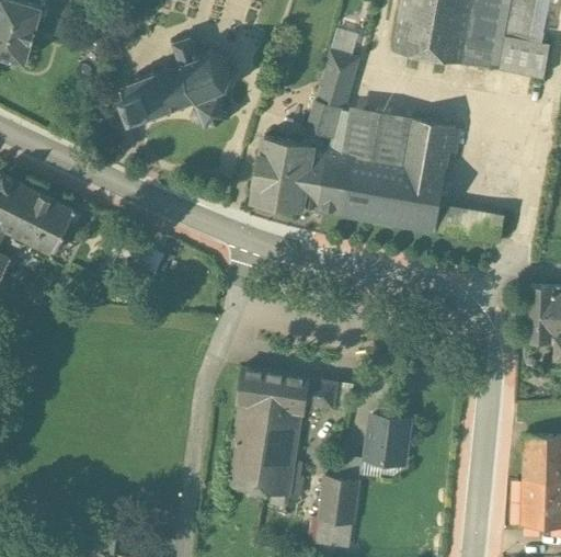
[(43,7),(19,0),(0,0),(0,1),(0,55),(26,63),(43,7)]
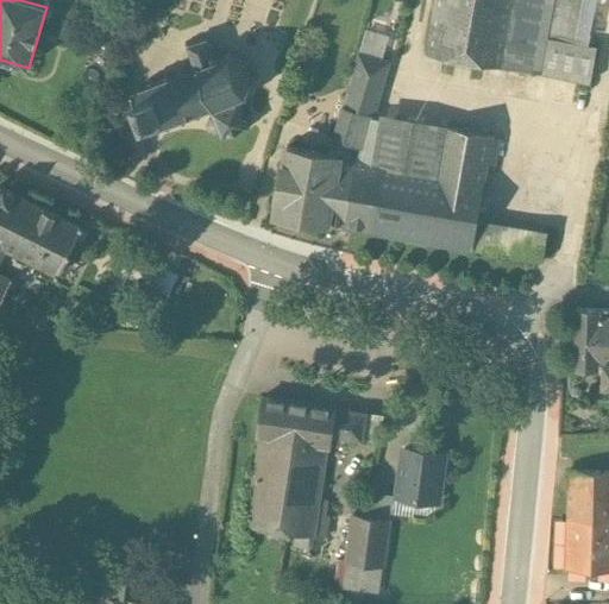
[(535,0),(438,0),(428,56),(522,74),(535,0)]
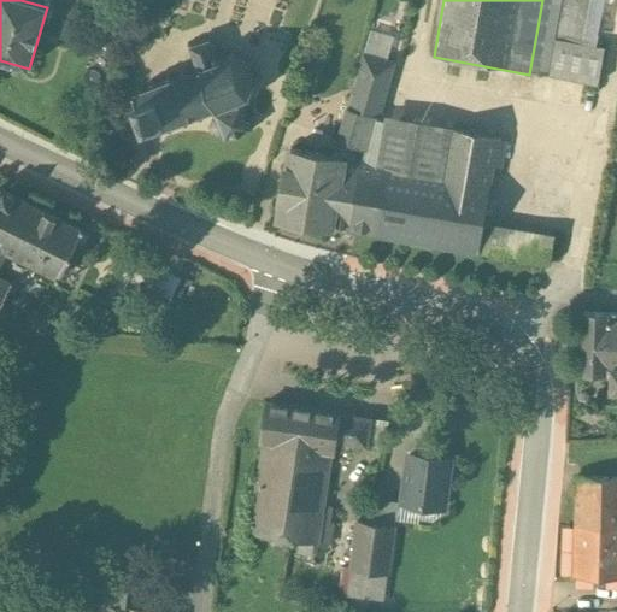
[(542,0),(529,75),(603,88),(609,54),(582,48),(591,0),(542,0)]
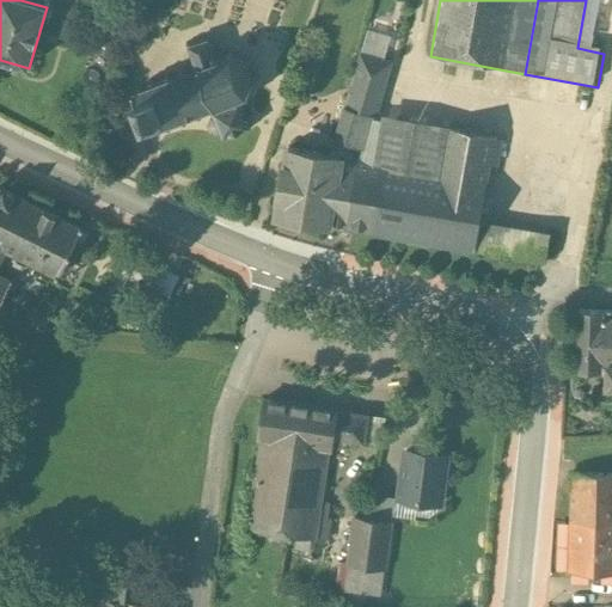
[(228,59),(216,63),(209,44),(210,41),(208,40),(207,43),(190,48),(187,47),(185,48),(189,50),(197,72),(185,75),(183,71),(181,72),(182,77),(170,81),(167,77),(165,77),(167,83),(154,87),(152,81),(150,83),(151,89),(133,96),(135,104),(133,104),(142,127),(145,127),(148,134),(167,128),(170,133),(172,132),(170,127),(183,122),(185,128),(188,127),(185,121),(199,116),(200,122),(202,121),(201,115),(212,111),(215,120),(212,121),(209,128),(212,135),(219,139),(222,138),(224,140),(221,142),(224,143),(225,140),(230,139),(231,139),(243,134),(248,132),(251,133),(252,130),(249,129),(238,102),(244,99),(249,103),(251,100),(246,97),(252,84),(258,84),(258,81),(252,81),(246,68),(251,65),(249,62),(244,66),(232,60),(233,54),(230,54),(228,59)]
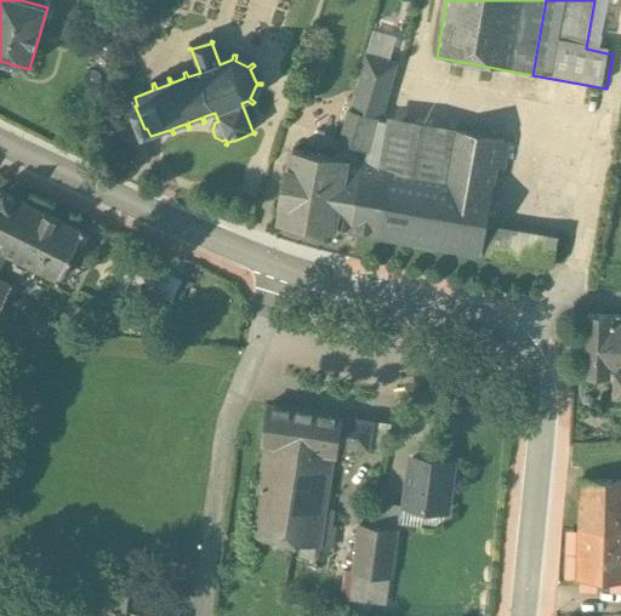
[(399,66),(366,57),(341,147),(345,148),(369,153),(371,154),(381,123),(381,121),(382,123),(399,66)]
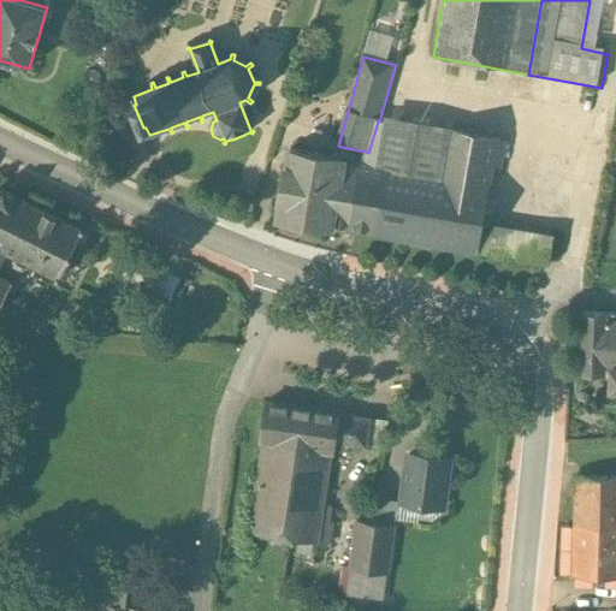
[(451,135),(378,122),(368,153),(366,152),(362,165),(443,179),(451,135)]
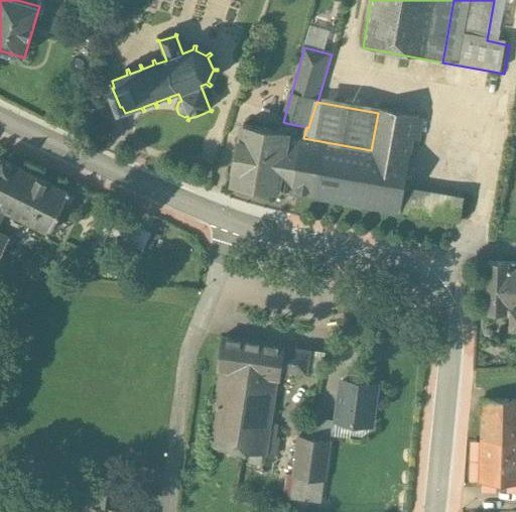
[(417,117),(378,110),(378,113),(371,150),(409,156),(417,117)]
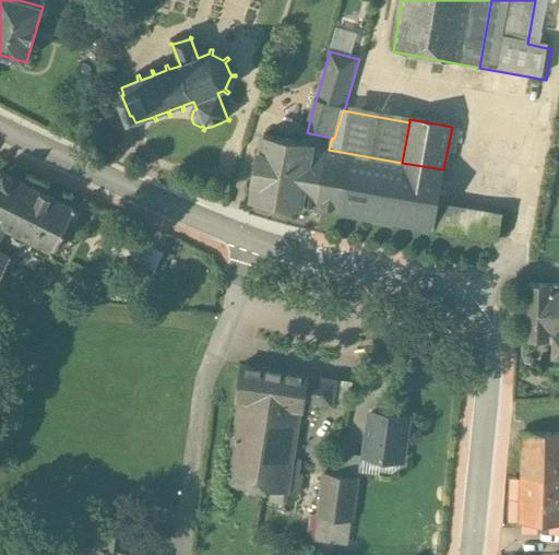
[(308,145),(264,138),(261,154),(259,154),(253,184),(256,185),(252,201),(300,209),(301,208),(312,148),(329,150),(332,138),(310,133),(308,145)]
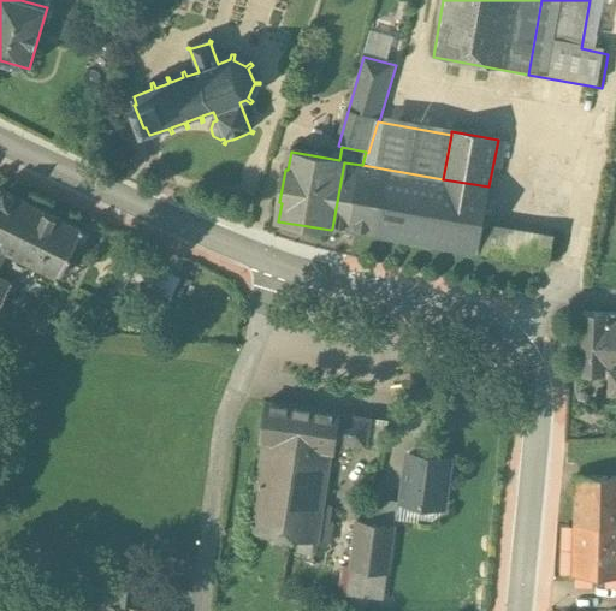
[(362,165),(344,162),(332,229),(477,254),(481,229),(489,187),(443,179),(362,165)]
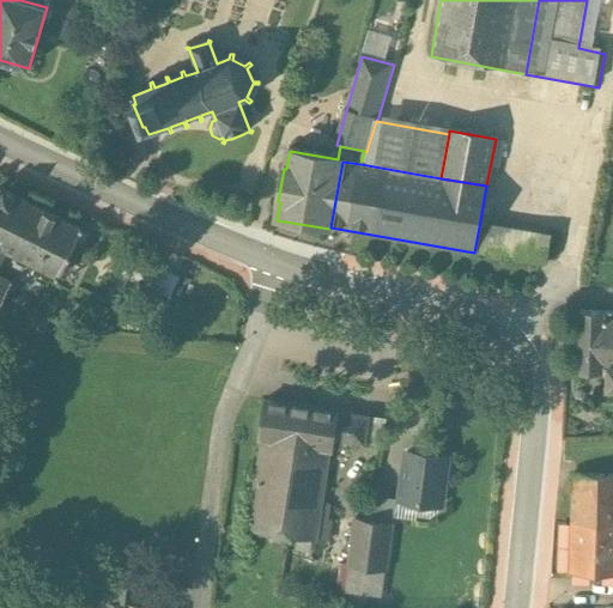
[(80,231),(0,190),(0,250),(7,254),(58,279),(80,231)]
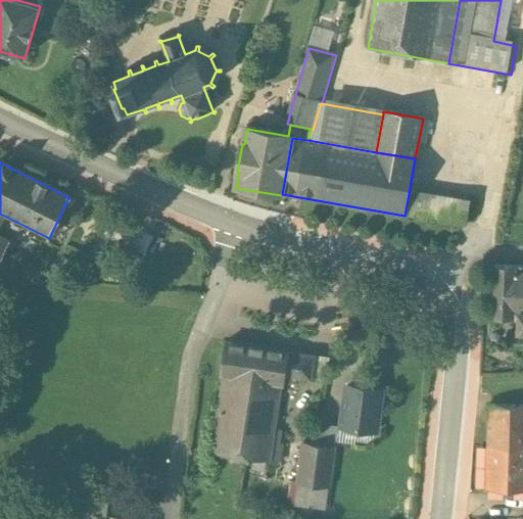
[(469,205),(409,194),(405,216),(466,227),(469,205)]
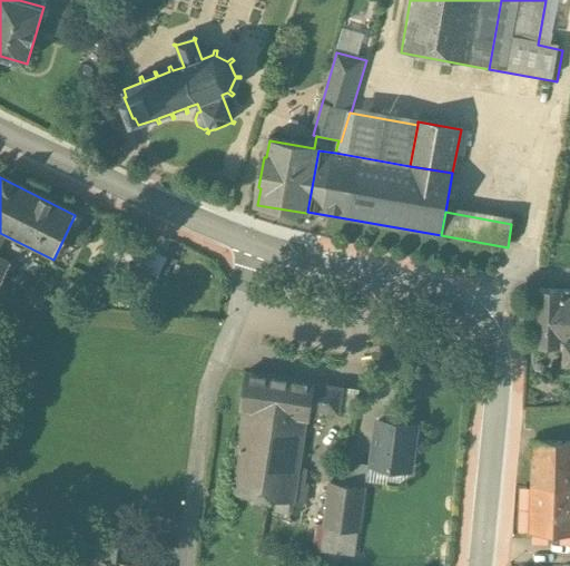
[(0,284),(10,265),(0,260),(0,284)]
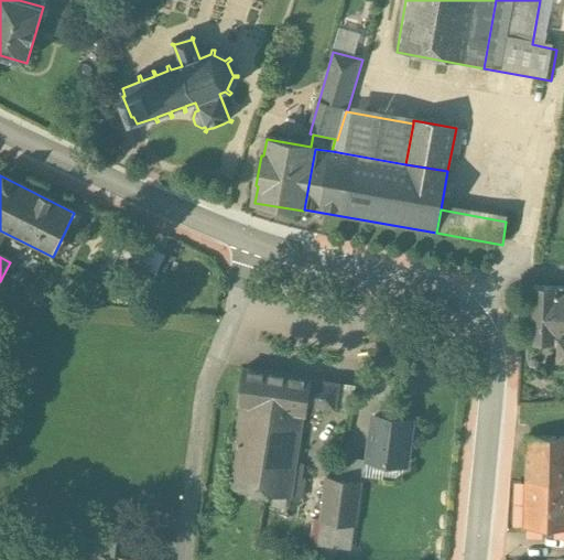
[(563,291),(556,291),(556,292),(533,291),(531,346),(554,347),(554,342),(560,343),(559,363),(563,362),(563,291)]
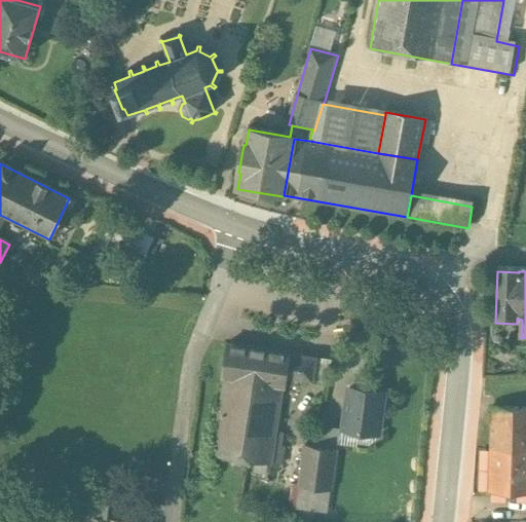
[(317,361),(228,347),(223,378),(227,379),(284,387),(286,387),(287,381),(313,384),(317,361)]
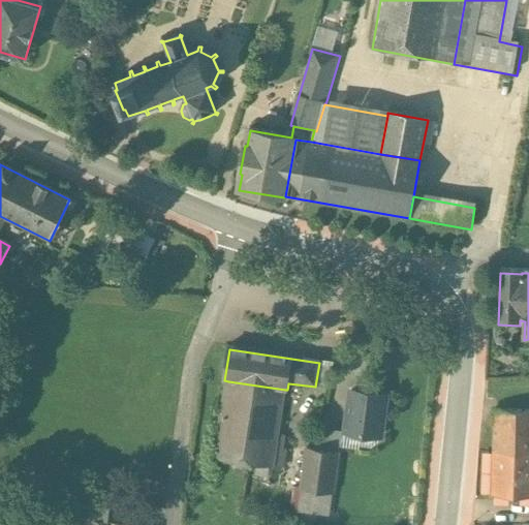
[(285,390),(228,381),(217,459),(258,465),(273,467),(285,390)]
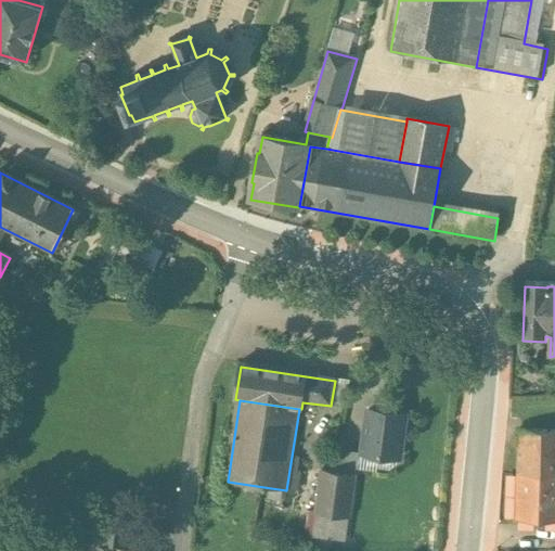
[(404,419),(369,414),(362,456),(362,457),(399,461),(404,419)]
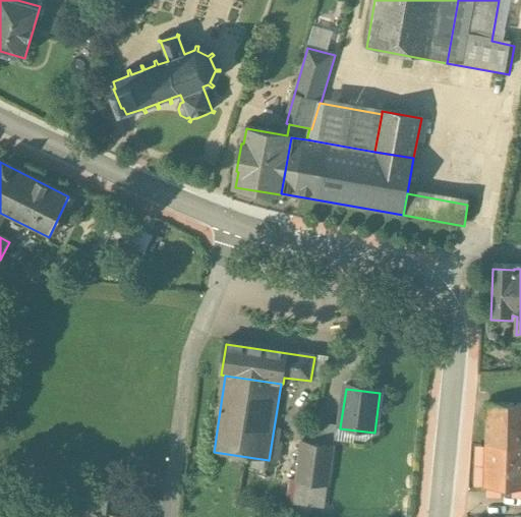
[(520,407),(485,407),(484,449),(520,449),(520,407)]
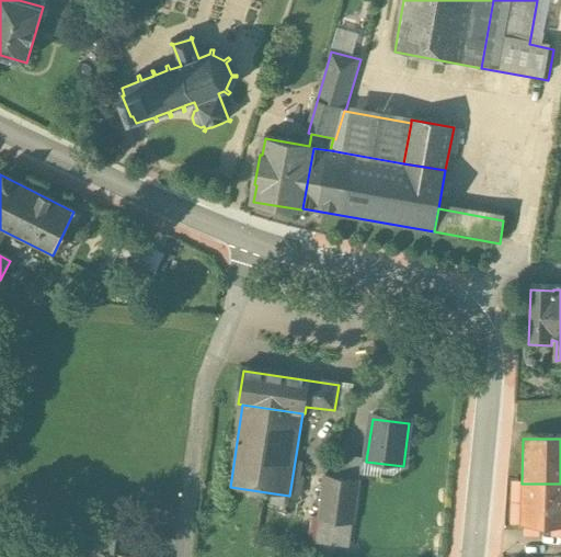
[(366,461),(343,458),(335,479),(359,482),(366,462),(366,461)]
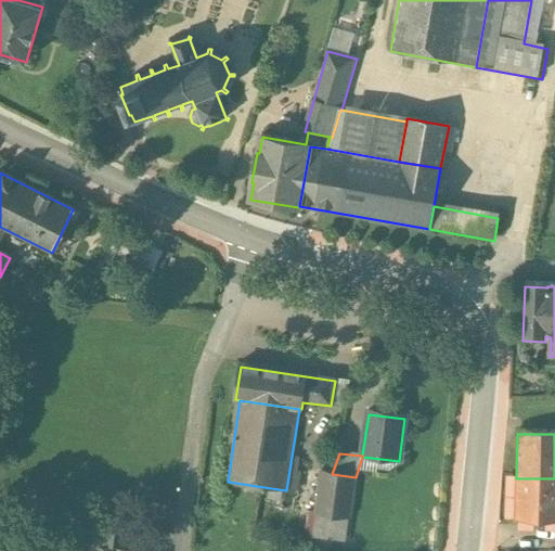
[(332,474),(322,473),(315,516),(349,521),(356,477),(332,474)]
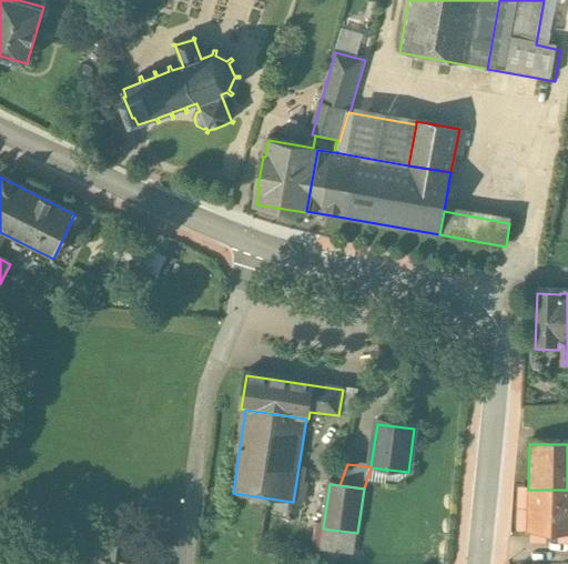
[(567,490),(528,490),(527,536),(567,537),(567,490)]
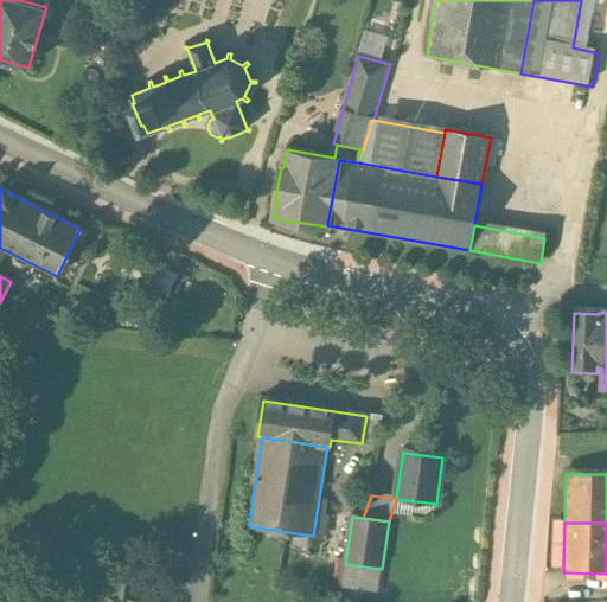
[(313,536),(296,533),(295,545),(311,548),(313,536)]
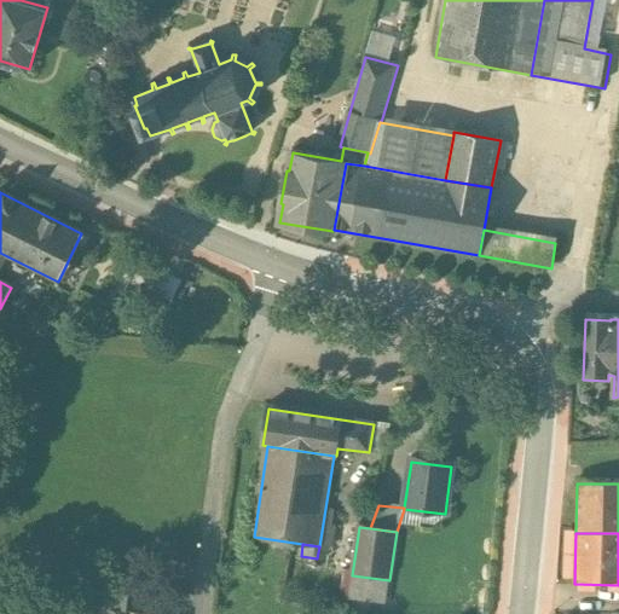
[(389,580),(352,575),(350,600),(386,604),(389,580)]
